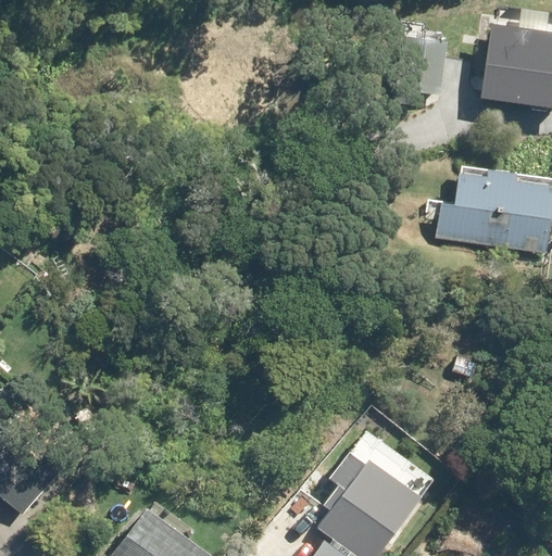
[(551,33),(547,33),(549,12),(523,8),(519,30),(501,27),(500,35),(488,33),(479,98),(551,106),(551,33)]
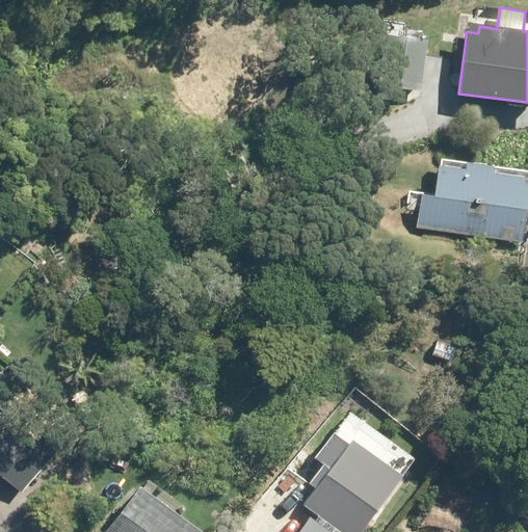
[(392,35),(385,84),(422,88),(428,40),(392,35)]
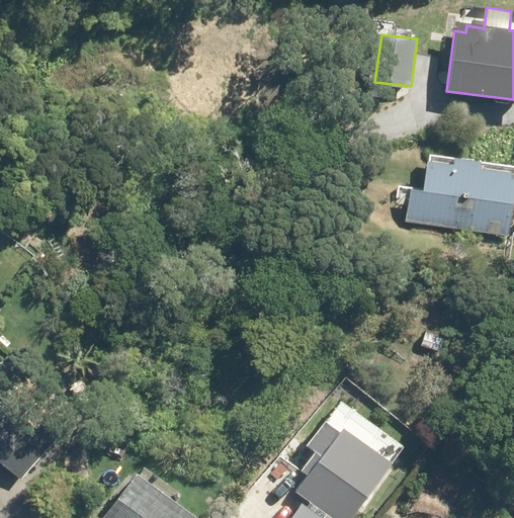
[(408,222),(510,237),(513,212),(513,173),(478,169),(479,161),(454,157),(453,167),(426,163),(422,191),(412,190),(408,222)]
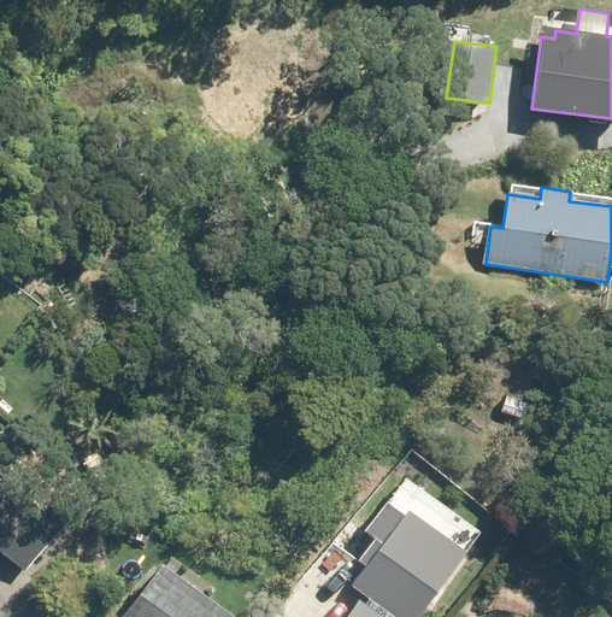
[(510,398),(507,413),(528,418),(531,401),(510,398)]
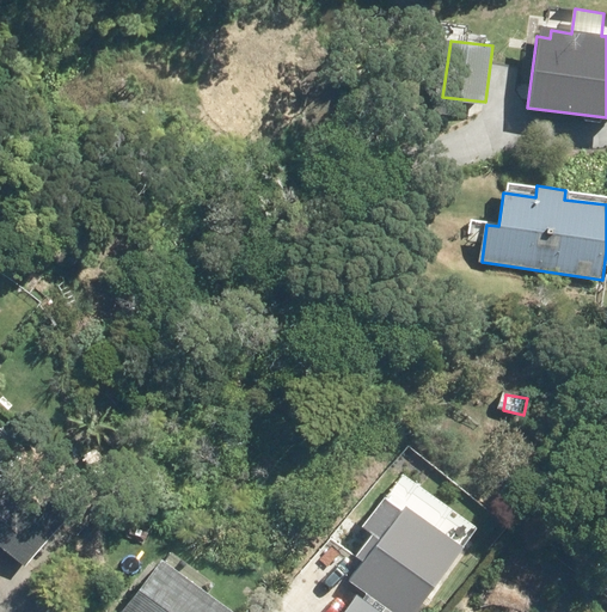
[(0,545),(23,565),(66,515),(40,493),(34,501),(7,478),(4,483),(0,479),(0,545)]
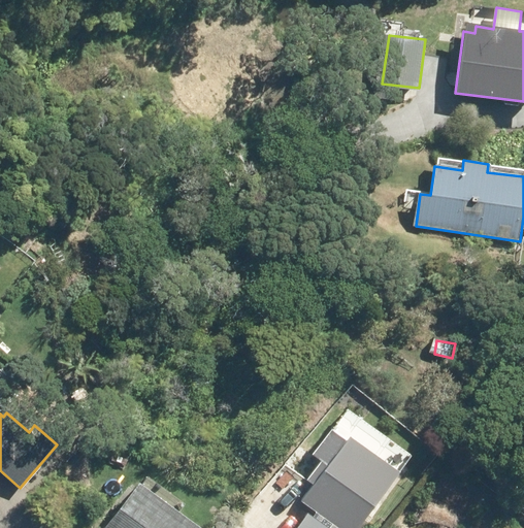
[(307,482),(314,487),(303,500),(322,514),(333,523),(340,527),(359,527),(399,471),(348,436),(345,440),(330,430),(313,454),(322,461),(307,482)]
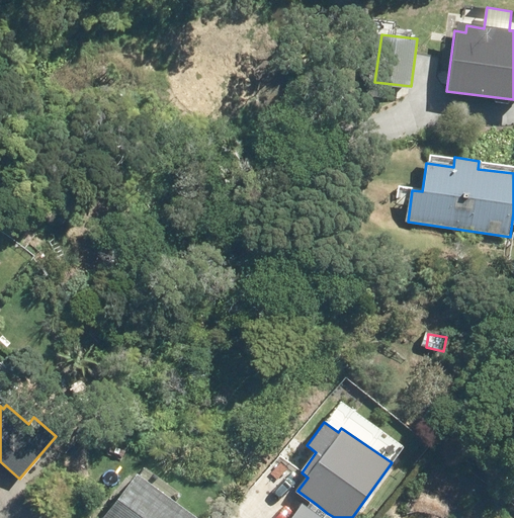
[(194,517),(136,475),(104,517),(194,517)]
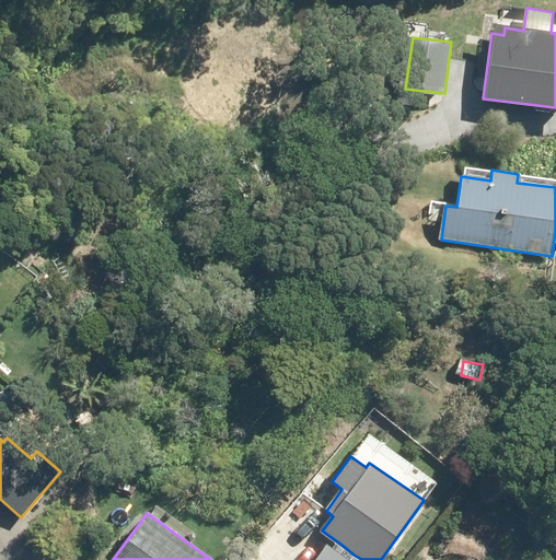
[(346,559),(336,552),(329,548),(321,559),(346,559)]
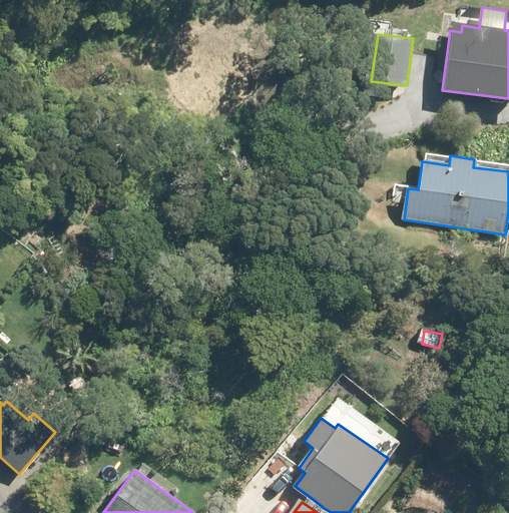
All buildings are outlined.
